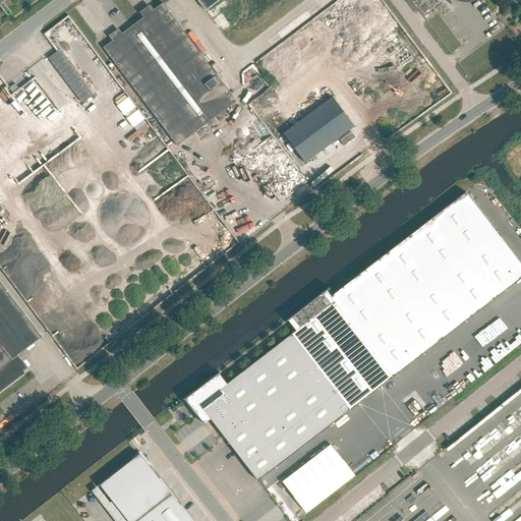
[(197,0),(207,11),(221,0),(197,0)]
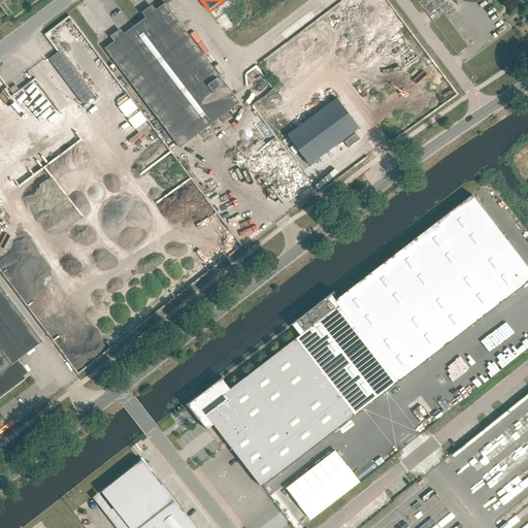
[(240,102),(230,89),(231,90),(166,4),(105,50),(180,149),(231,111),(230,110),(240,102)]
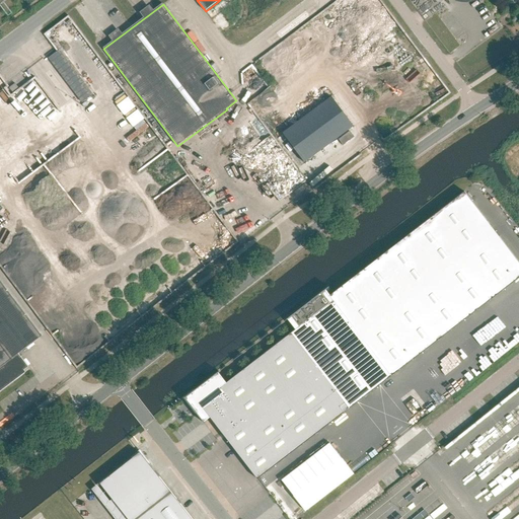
[(66,14),(42,32),(54,51),(60,47),(62,51),(77,41),(79,44),(84,40),(66,14)]
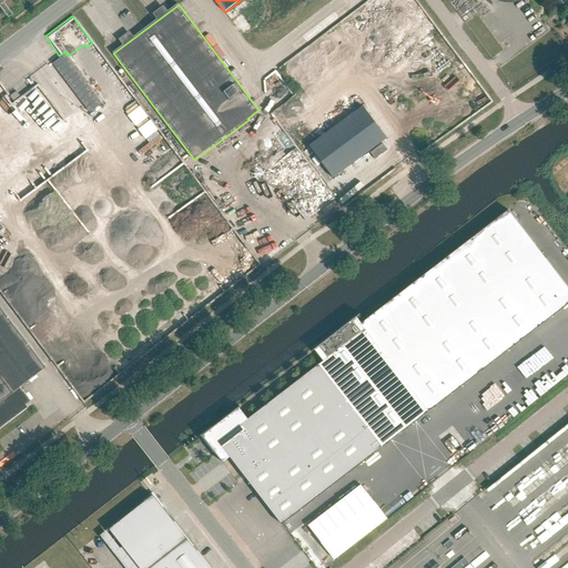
[(90,112),(102,104),(64,56),(53,63),(90,112)]
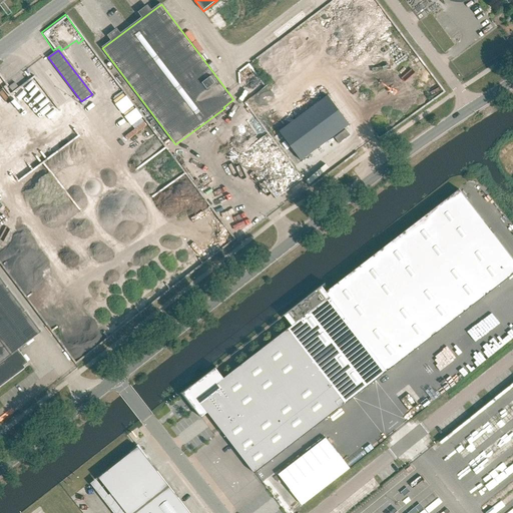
[(9,87),(12,91),(18,87),(15,82),(9,87)]
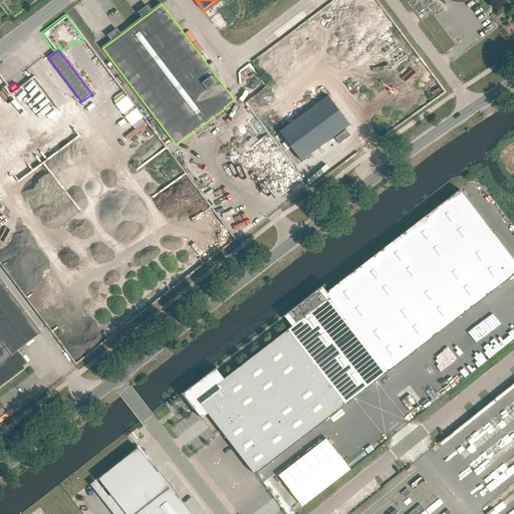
[(301,162),(350,125),(328,95),(279,133),(301,162)]
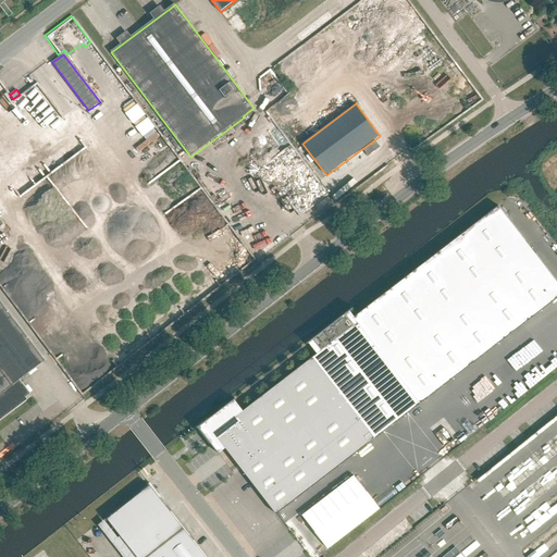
[(146,118),(134,125),(141,136),(153,128),(146,118)]
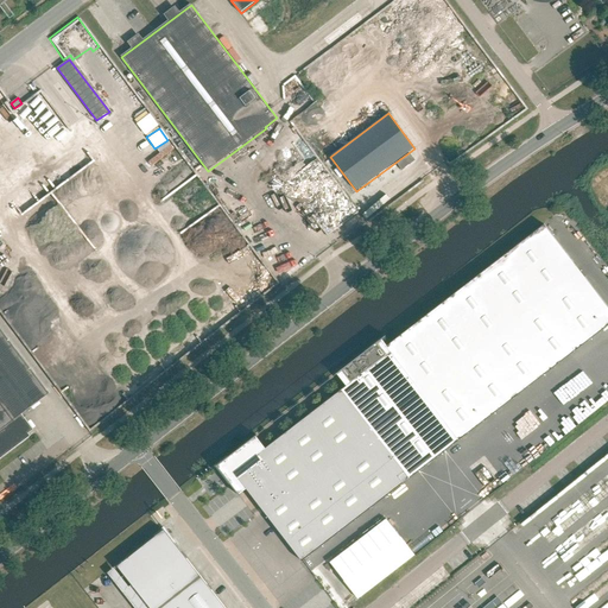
[(255,436),(216,466),(239,495),(240,495),(239,494),(246,489),(302,562),(607,324),(607,306),(544,225),(386,346),(381,340),(385,336),(335,374),(336,375),(337,374),(346,386),(265,449),(255,437),(257,436),(255,436)]
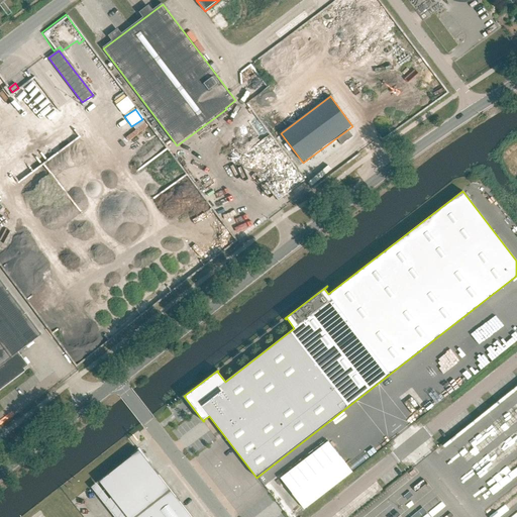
[(0,386),(28,366),(18,352),(41,335),(0,280),(0,386)]
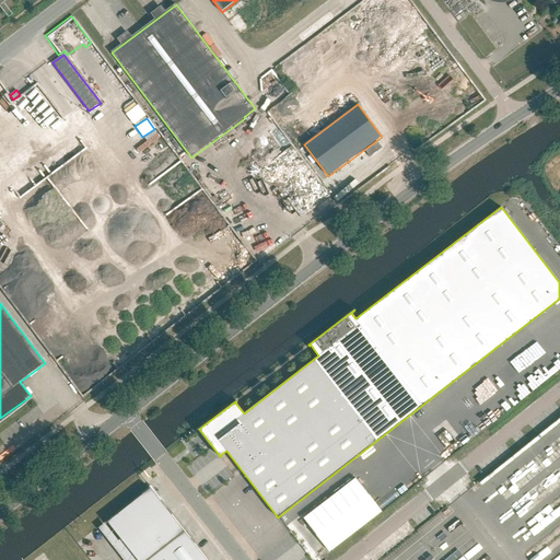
[(499,370),(508,381),(547,350),(538,339),(499,370)]
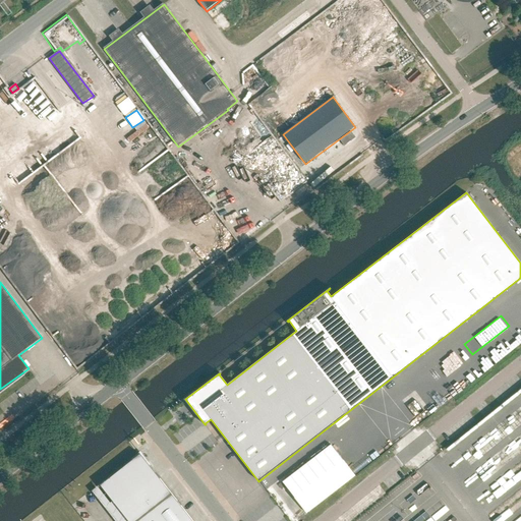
[(520,326),(510,333),(517,343),(520,340),(520,326)]
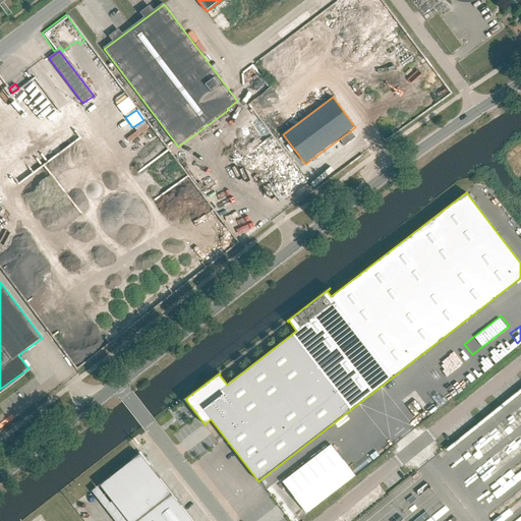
[(306,513),(354,475),(331,445),(283,482),(306,513)]
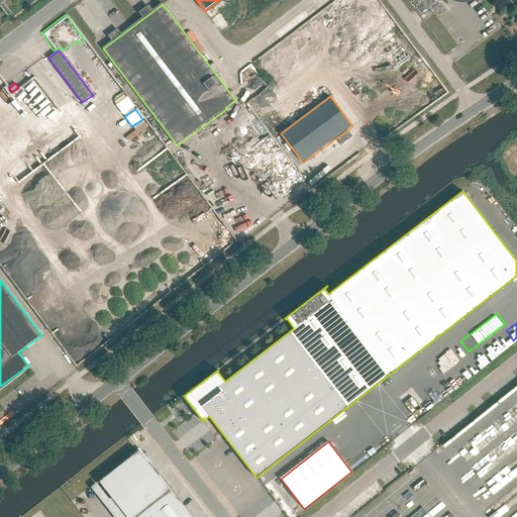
[(477,473),(489,492),(516,474),(516,455),(502,466),(499,460),(511,453),(508,449),(500,454),(497,450),(456,474),(461,482),(477,473)]
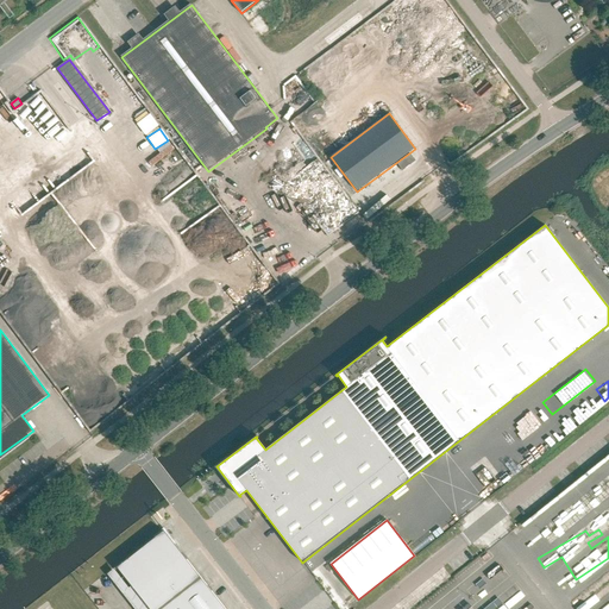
[(150,608),(225,608),(164,531),(117,567),(150,608)]
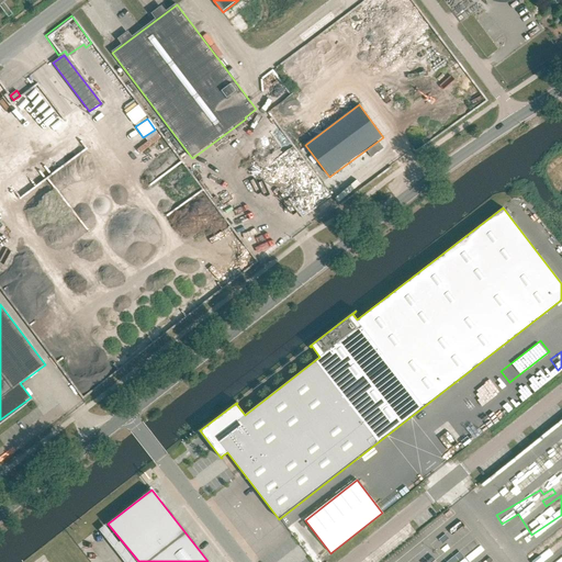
[(460,521),(429,541),(436,552),(468,532),(460,521)]
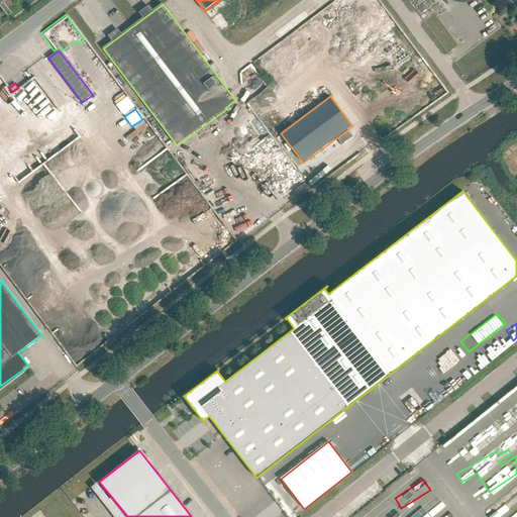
[(492,505),(484,511),(488,516),(516,516),(516,483),(510,488),(515,495),(516,493),(516,510),(514,507),(514,503),(511,498),(496,510),(492,505)]
